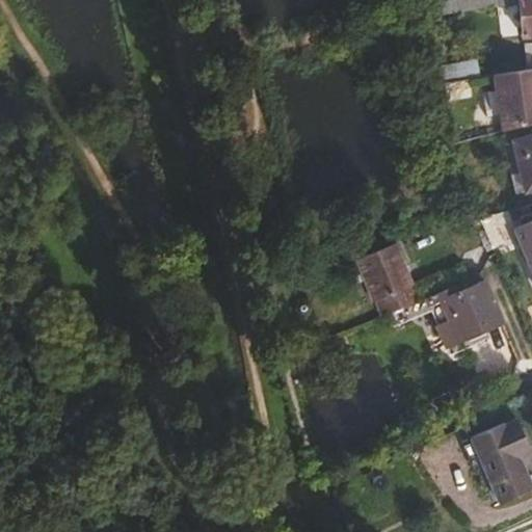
[(519,0),(449,0),(430,3),(432,17),(519,4),(519,0)]
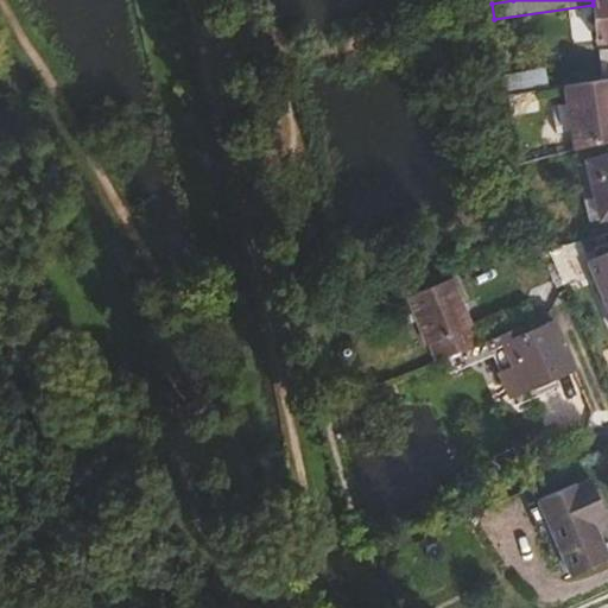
[(607,0),(593,0),(593,5),(596,43),(607,42),(607,0)]
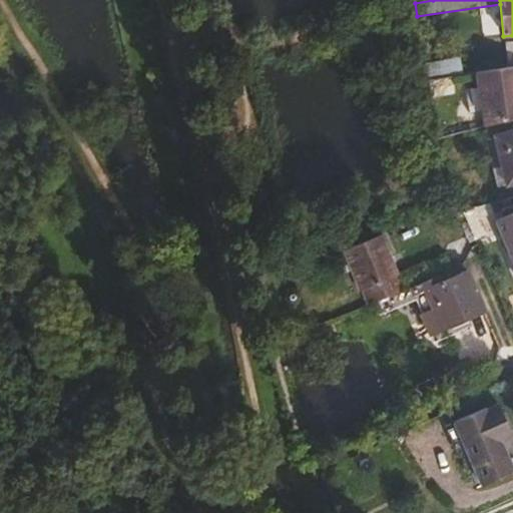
[(425,63),(428,81),(463,75),(461,57),(425,63)]
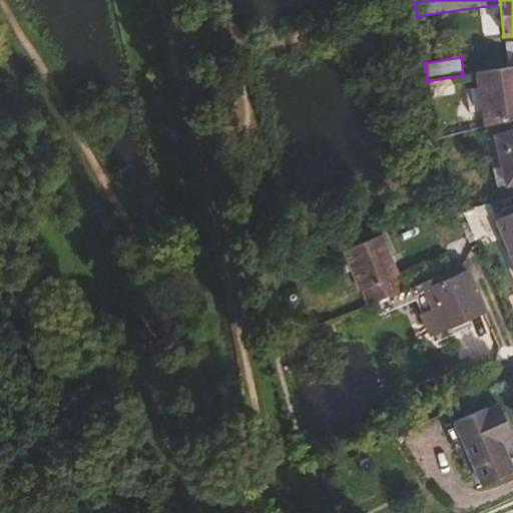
[(484,126),(512,118),(512,66),(476,73),(484,126)]
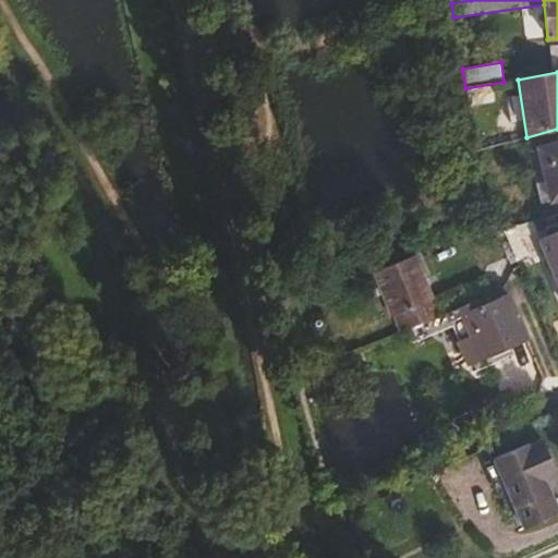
[(546,182),(550,201),(550,203),(557,201),(557,142),(537,147),(546,182)]
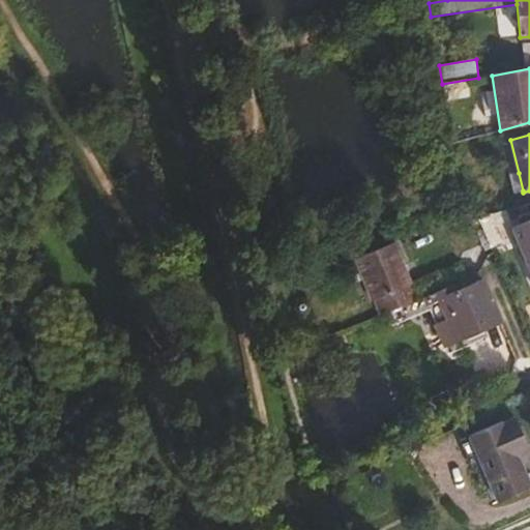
[(513,194),(523,190),(519,173),(509,175),(513,194)]
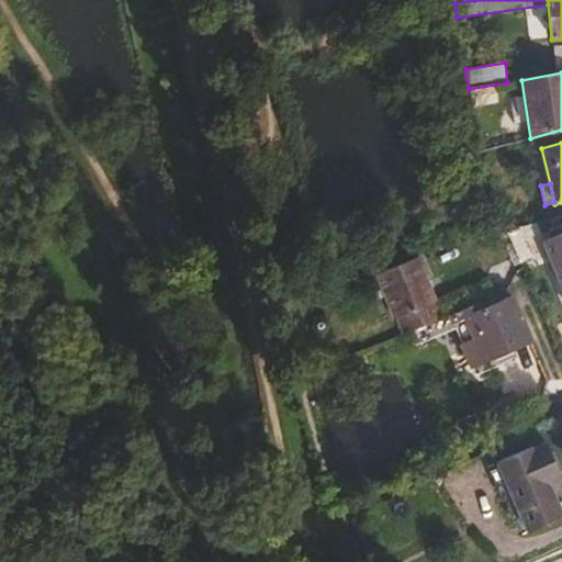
[(535,224),(508,233),(516,248),(529,243),(528,239),(540,234),(535,224)]
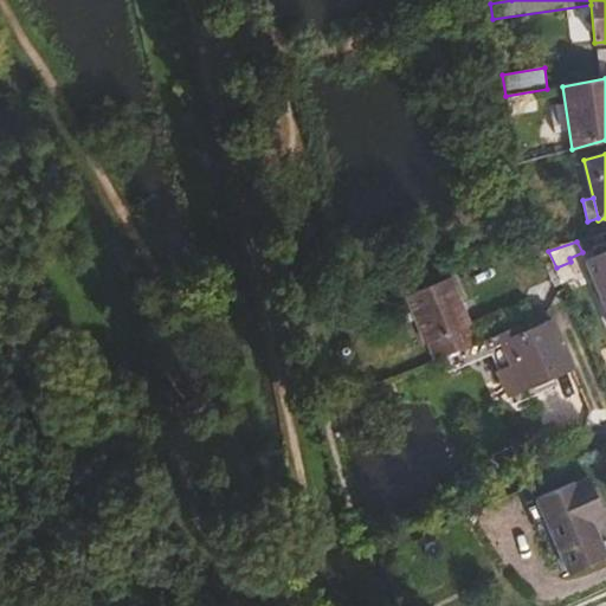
[(605,251),(585,260),(605,309),(605,251)]
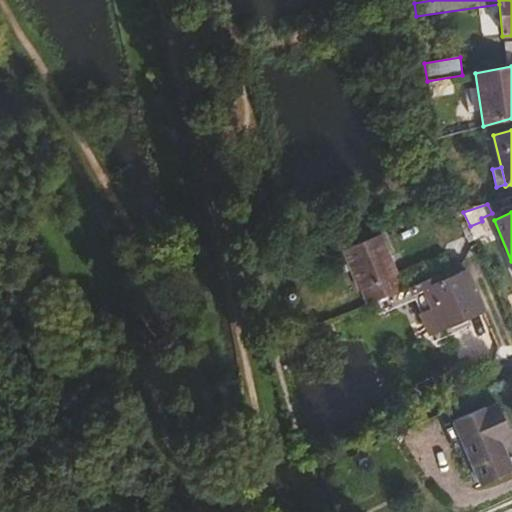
[(362,290),(367,304),(401,290),(395,276),(398,275),(380,234),(342,249),(360,291),(362,290)]
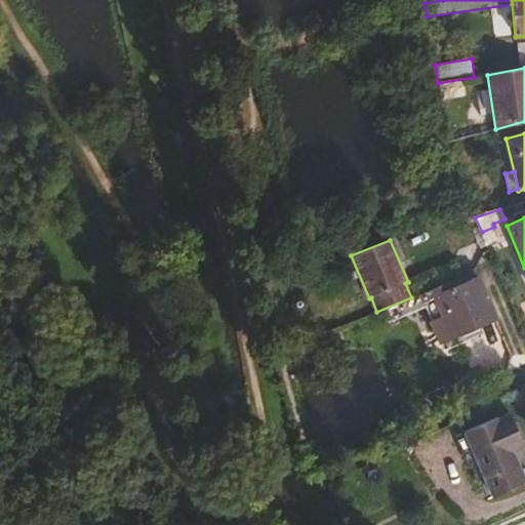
[(440,342),(496,319),(480,277),(475,279),(472,272),(419,294),(440,342)]
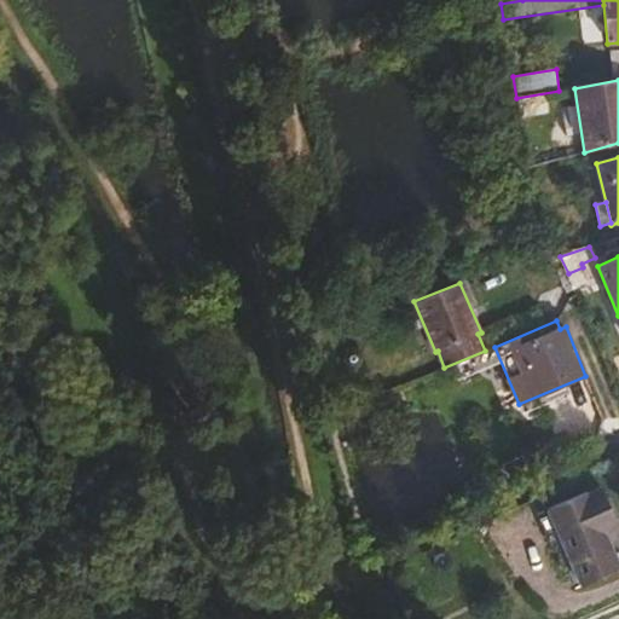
[(588,492),(548,509),(582,588),(618,570),(618,562),(606,533),(618,527),(601,487),(589,492),(588,492)]
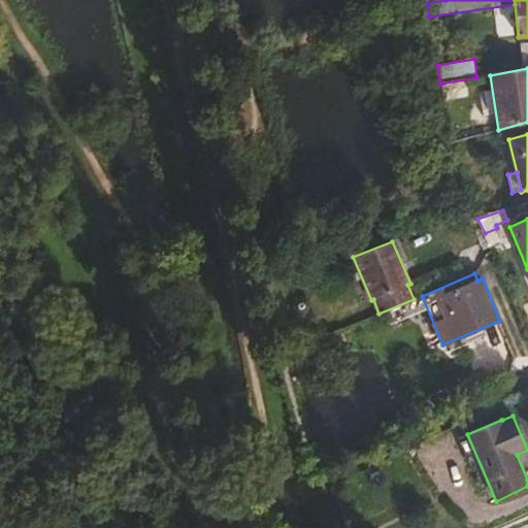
All buildings are outlined.
